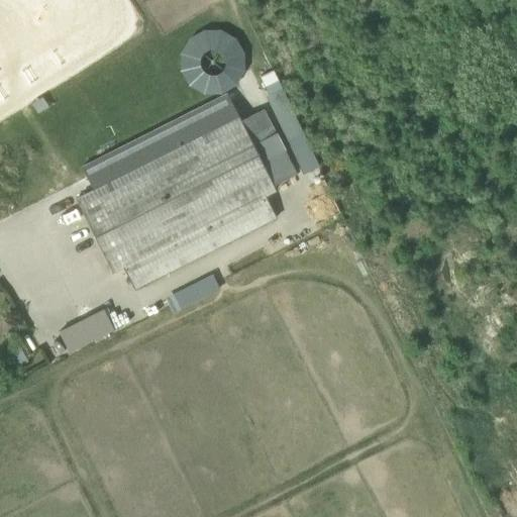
[(275,69),(259,75),(299,172),(314,166),(275,69)]
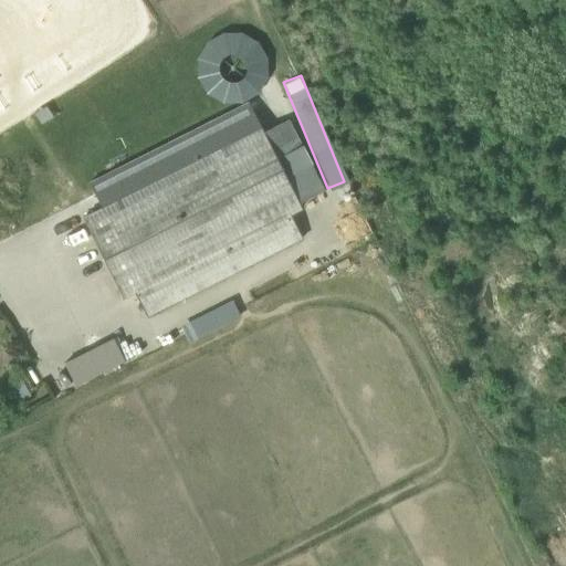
[(300,203),(263,132),(261,127),(83,218),(123,297),(135,292),(147,316),(302,238),(290,215),(302,208),(300,203)]
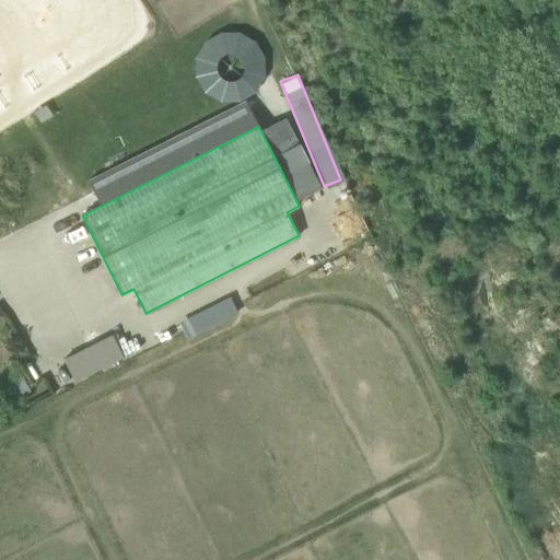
[(187,339),(237,314),(229,296),(178,321),(187,339)]
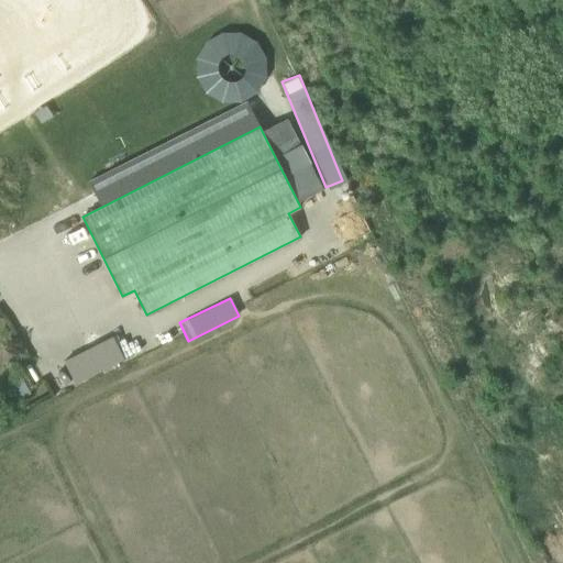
[(112,335),(62,360),(74,384),(123,361),(112,335)]
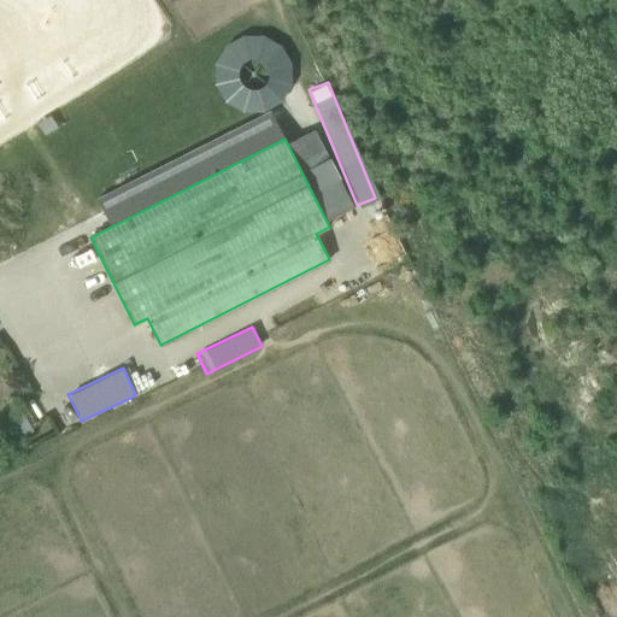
[(23,411),(6,421),(15,436),(31,425),(23,411)]
